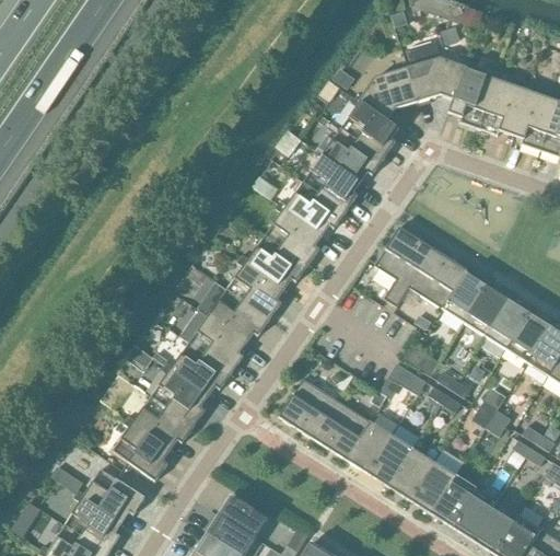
[(407,66),(418,100),(440,93),(452,97),(454,99),(465,65),(440,56),(435,39),(407,48),(411,65),(407,66)]
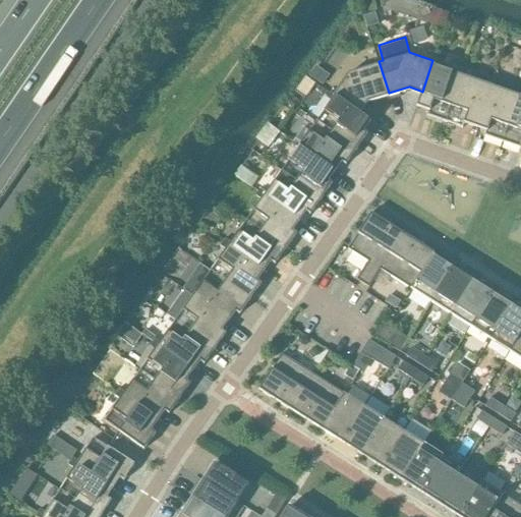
[(445,118),(461,72),(437,63),(439,55),(435,54),(432,60),(422,92),(420,91),(416,103),(428,107),(427,112),(445,118)]
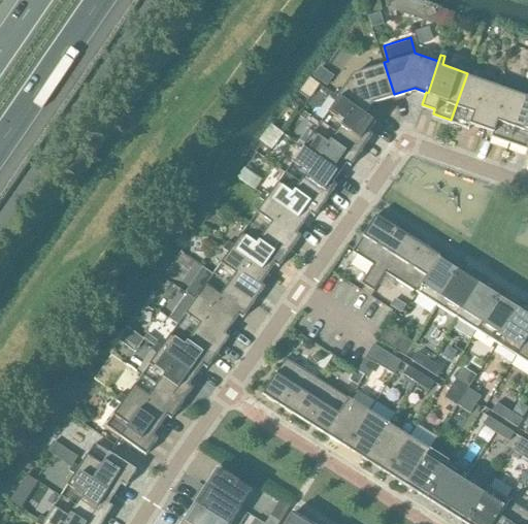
[(394,94),(384,62),(353,71),(337,93),(364,112),(365,111),(372,101),(394,94)]
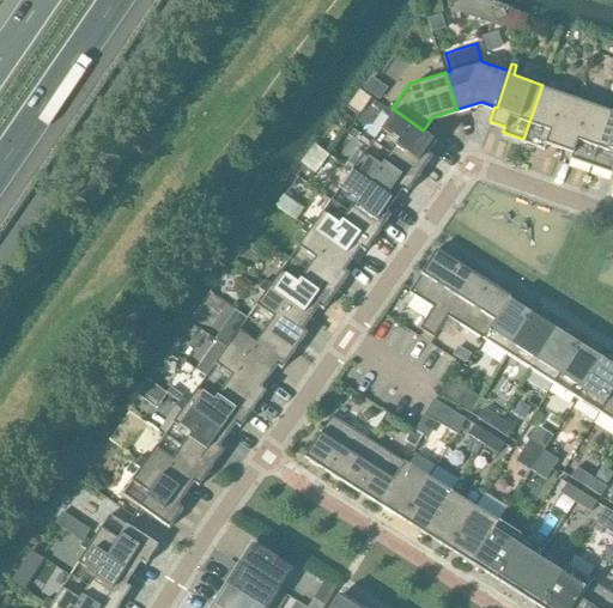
[(559,146),(580,89),(575,87),(571,95),(542,85),(523,139),(545,146),(546,141),(559,146)]
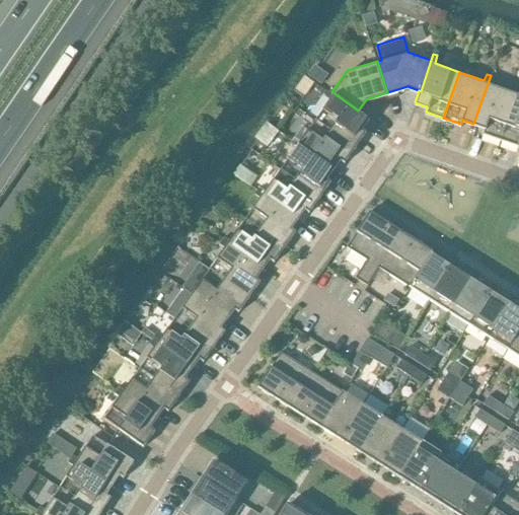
[(501,138),(517,91),(492,83),(494,76),(491,75),(473,124),(485,127),(483,132),(501,138)]
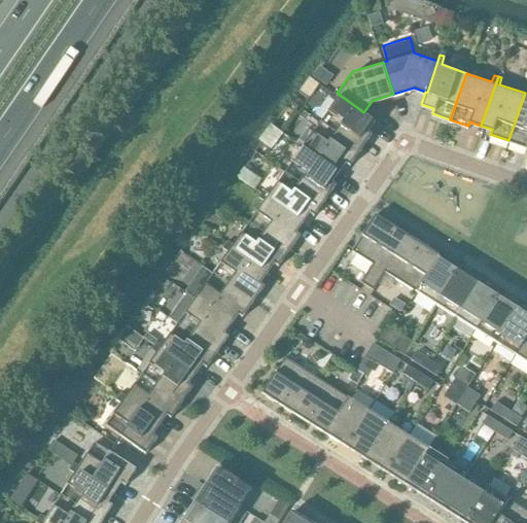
[(320,118),(361,147),(372,132),(367,129),(375,118),(364,111),(363,112),(337,93),(331,89),(328,92),(336,97),(320,118)]
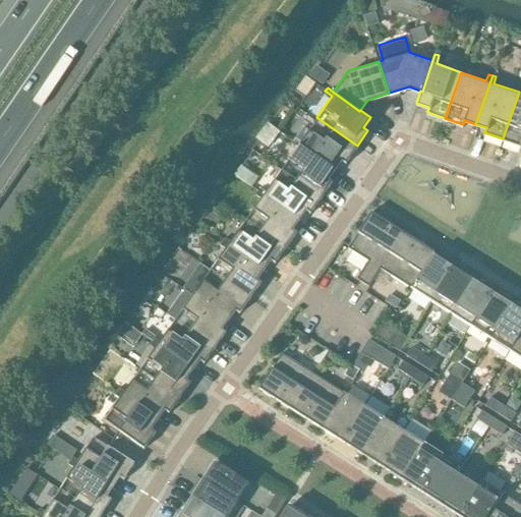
[(520,93),(519,92),(503,138),(520,145),(520,141),(520,93)]
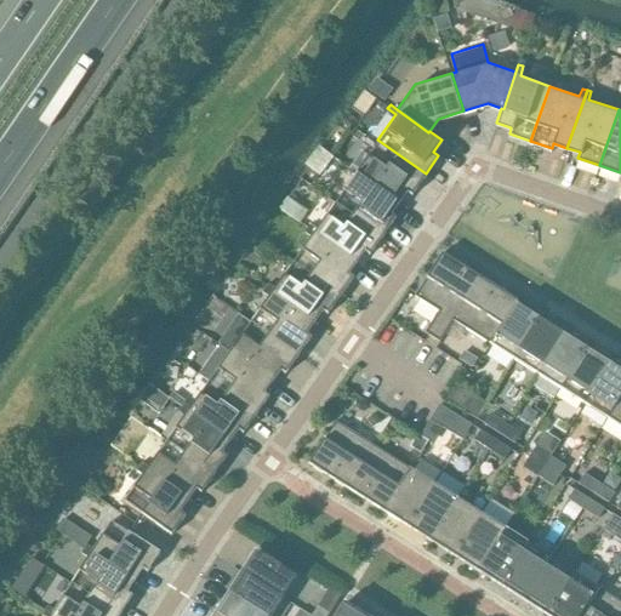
[(353,161),(349,165),(399,200),(408,189),(412,192),(426,174),(377,140),(368,153),(364,150),(360,150),(353,161)]
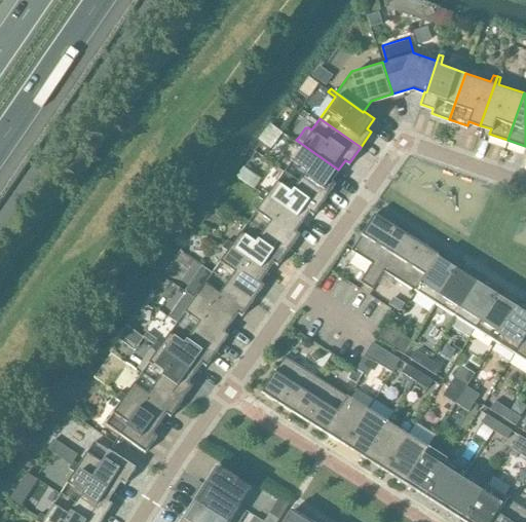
[(338,170),(296,140),(294,143),(299,147),(284,169),(325,197),(335,182),(332,179),(338,170)]
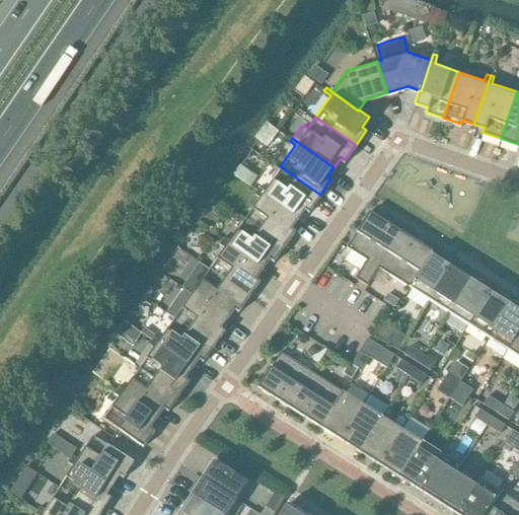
[(320,195),(280,166),(265,188),(260,184),(256,188),(298,217),(305,208),(309,210),(320,195)]
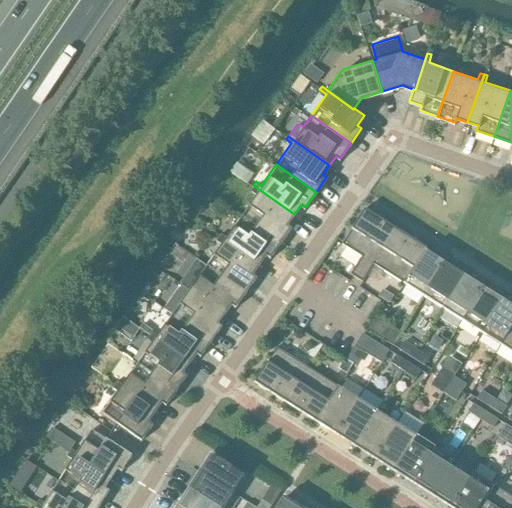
[(242,213),(281,241),(292,226),(288,223),(294,214),(253,185),(251,188),(257,192),(242,213)]
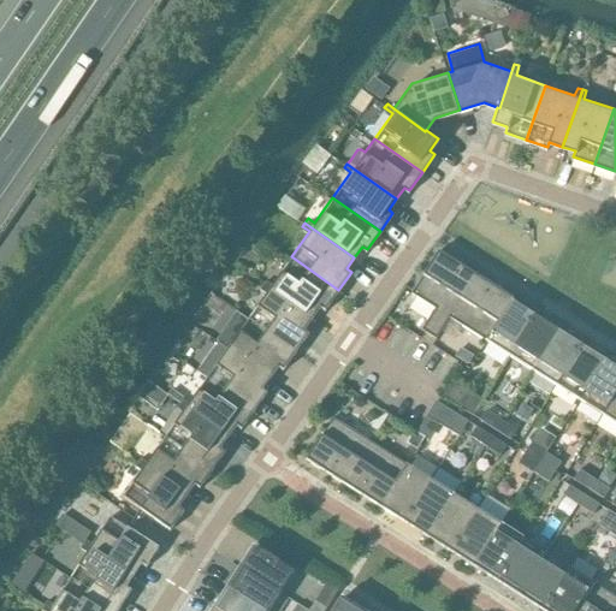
[(437,336),(450,314),(461,296),(477,272),(439,248),(412,290),(436,306),(422,326),(437,336)]
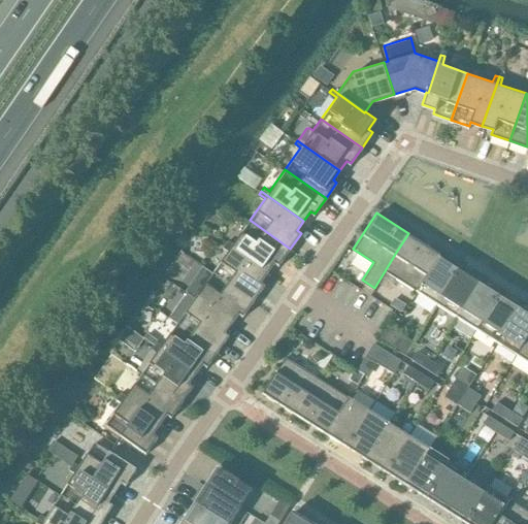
[(290,249),(250,220),(234,241),(228,237),(226,241),(268,271),(274,262),(278,264),(290,249)]
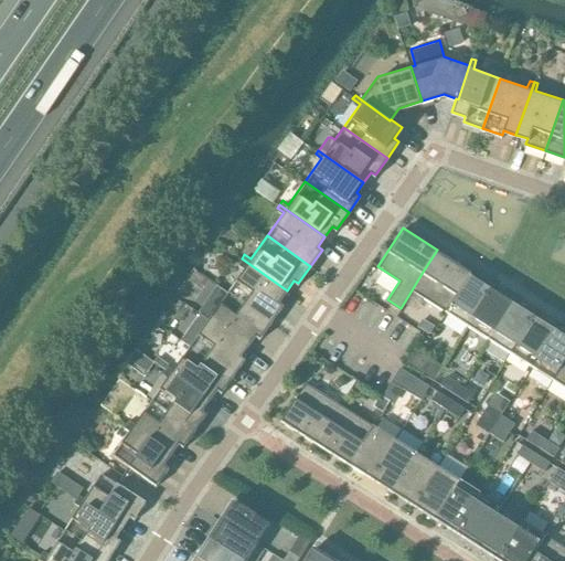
[(413,288),(423,295),(446,310),(471,272),(437,250),(423,272),(413,288)]
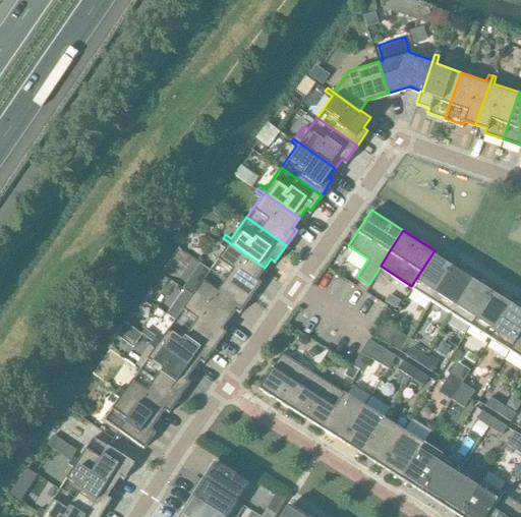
[(265,268),(223,238),(220,242),(226,245),(211,267),(250,295),(262,280),(257,278),(265,268)]
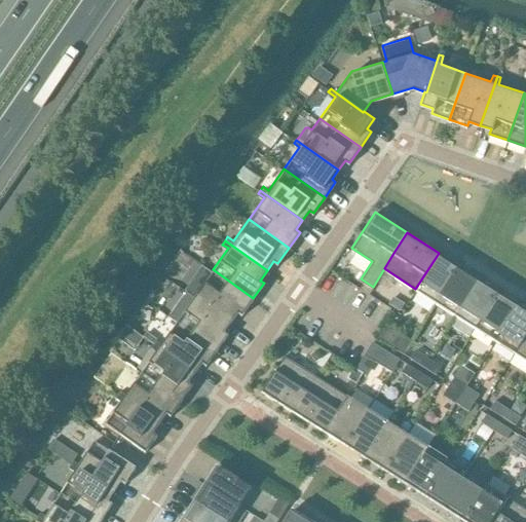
[(458,265),(439,253),(415,289),(435,301),(458,265)]
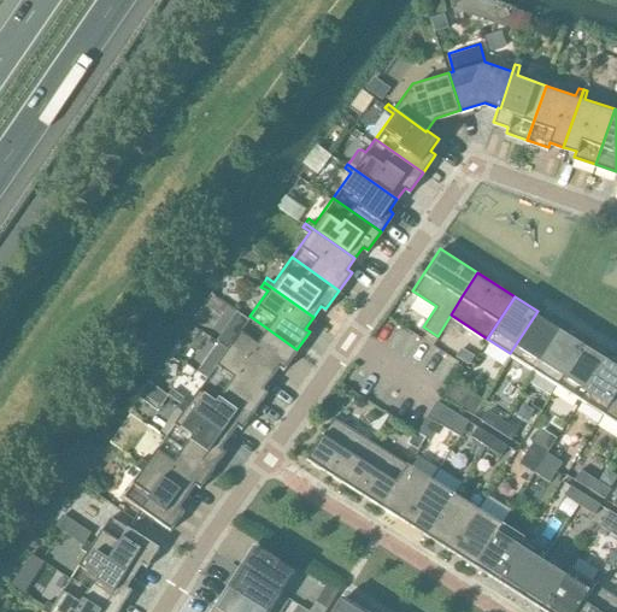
[(560,325),(538,311),(510,353),(534,368),(560,325)]
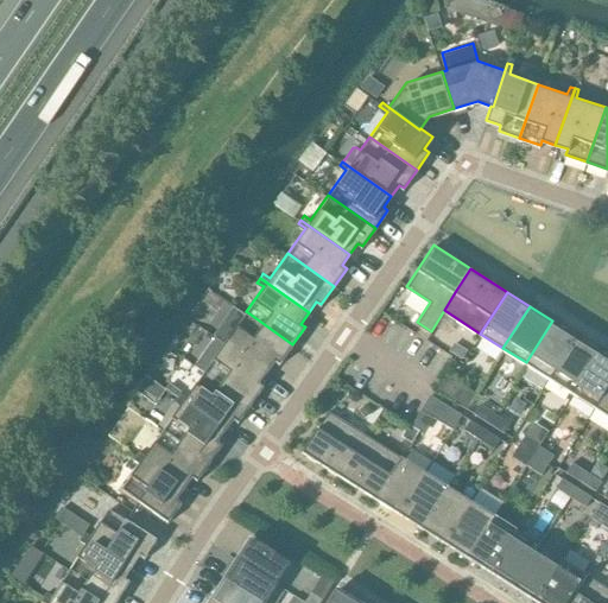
[(292,344),(246,311),(226,341),(216,335),(267,370),(276,360),(279,363),(292,344)]
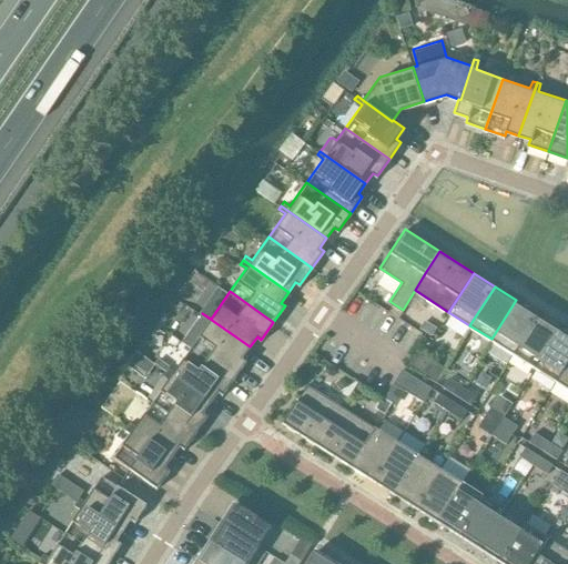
[(492,339),(513,352),(538,313),(516,300),(492,339)]
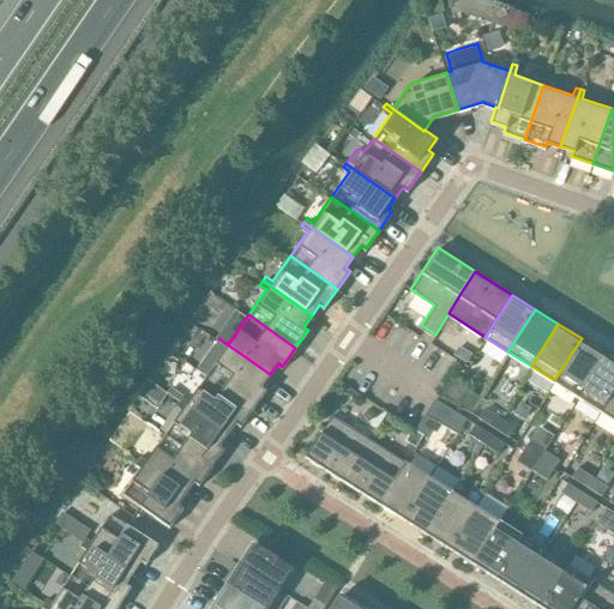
[(270,374),(218,338),(198,367),(206,373),(253,406),(266,389),(262,386),(270,374)]
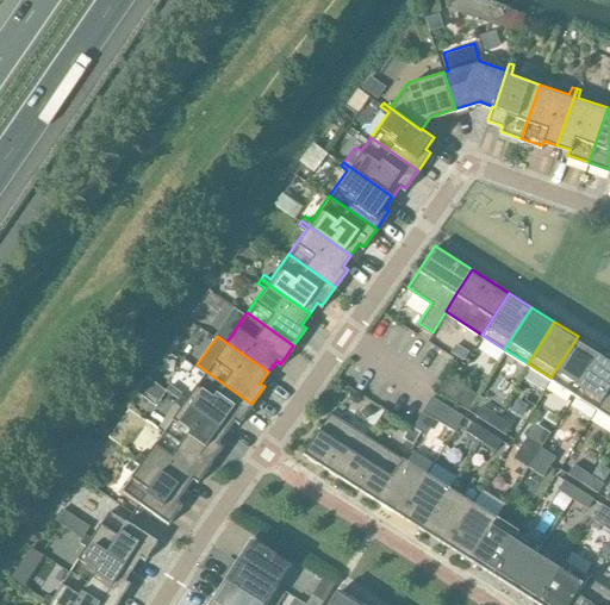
[(601,351),(578,336),(551,378),(573,393),(601,351)]
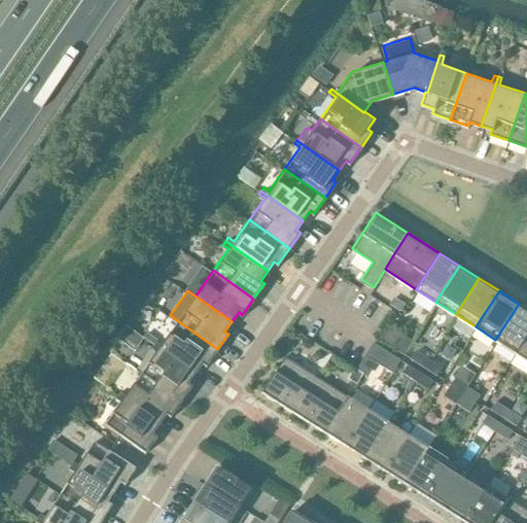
[(399,297),(394,305),(403,311),(409,303),(399,297)]
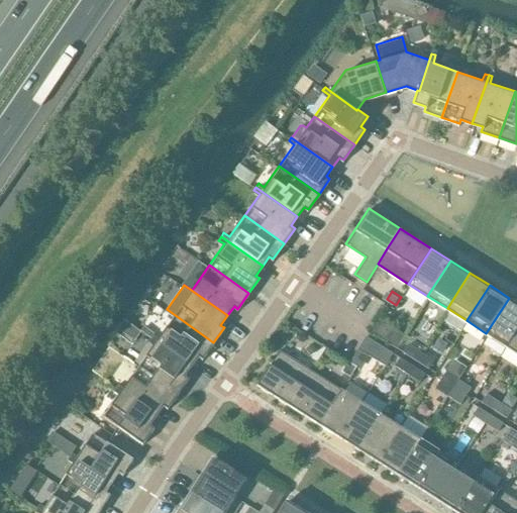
[(516,327),(516,302),(509,298),(486,333),(506,345),(516,327)]
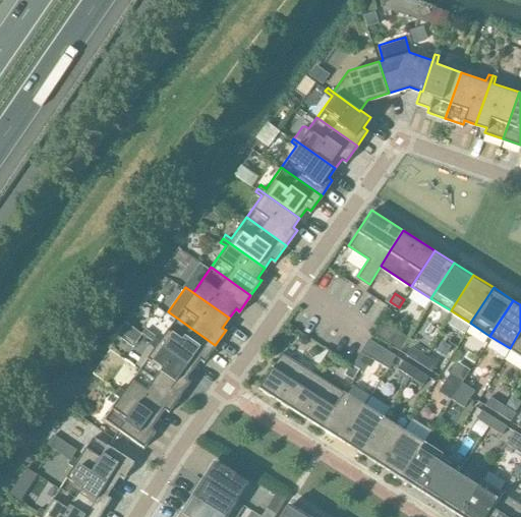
[(215,345),(175,317),(160,339),(155,335),(152,338),(193,367),(200,358),(205,361),(215,345)]
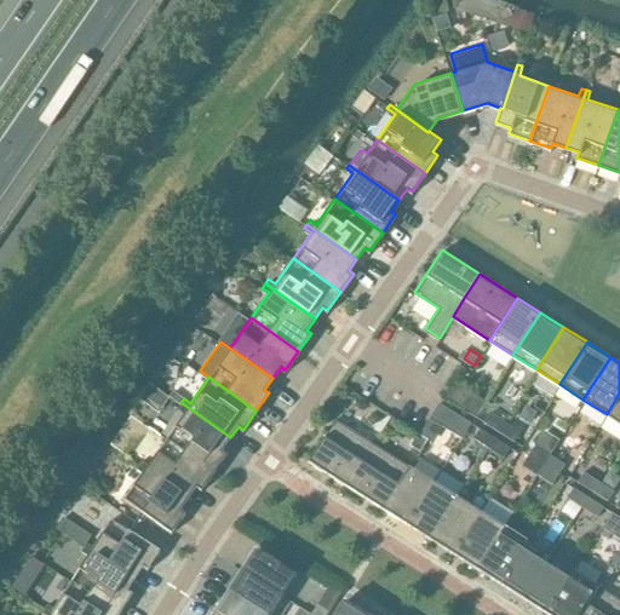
[(484,398),(475,392),(454,379),(445,395),(475,414),(484,398)]
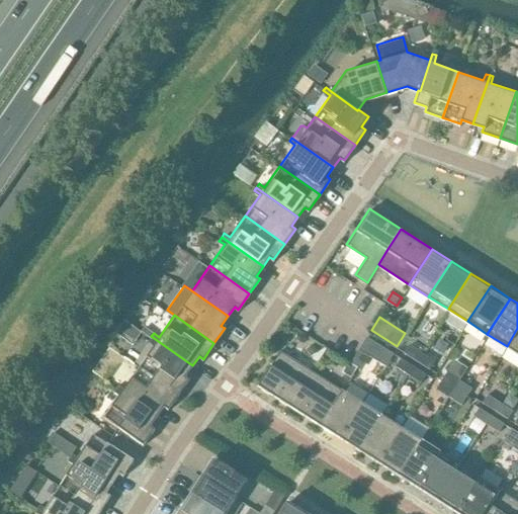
[(517,328),(507,346),(517,353),(517,328)]
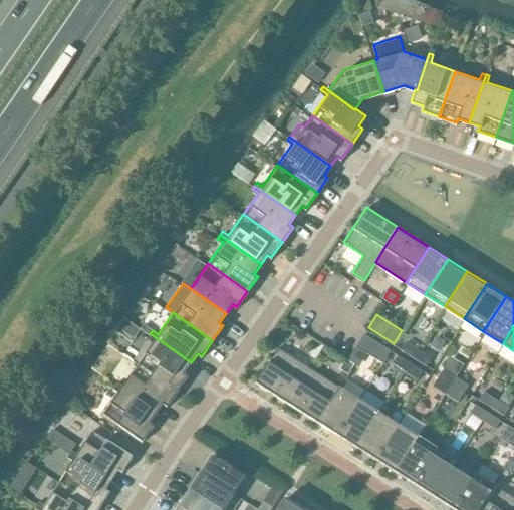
[(391,348),(382,343),(364,331),(356,344),(374,356),(382,361),(391,348)]
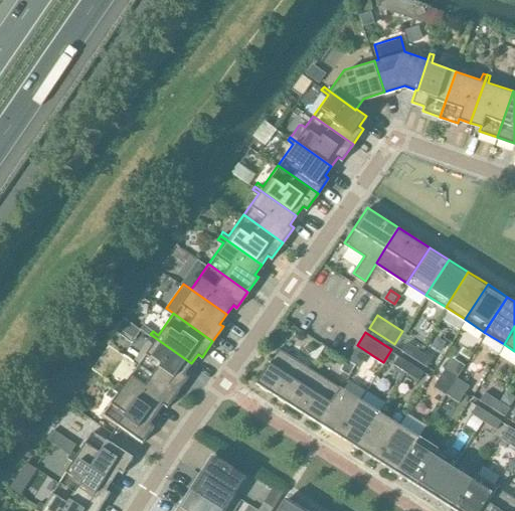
[(191,363),(150,334),(148,337),(153,341),(138,362),(178,390),(188,375),(185,373),(191,363)]
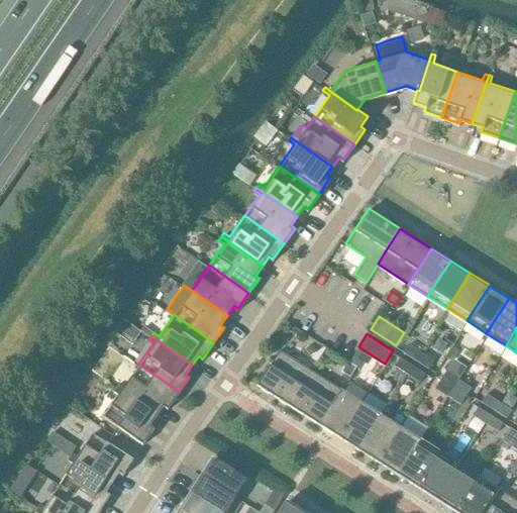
[(416,357),(421,349),(409,341),(403,349),(416,357)]
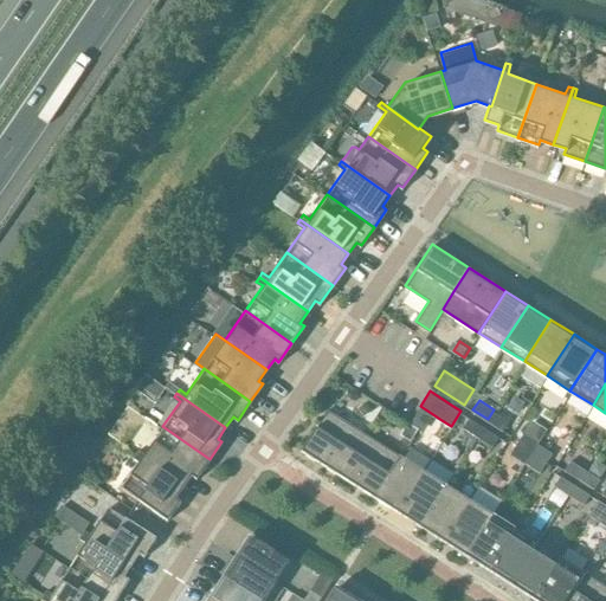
[(301,448),(339,472),(365,431),(328,407),(301,448)]
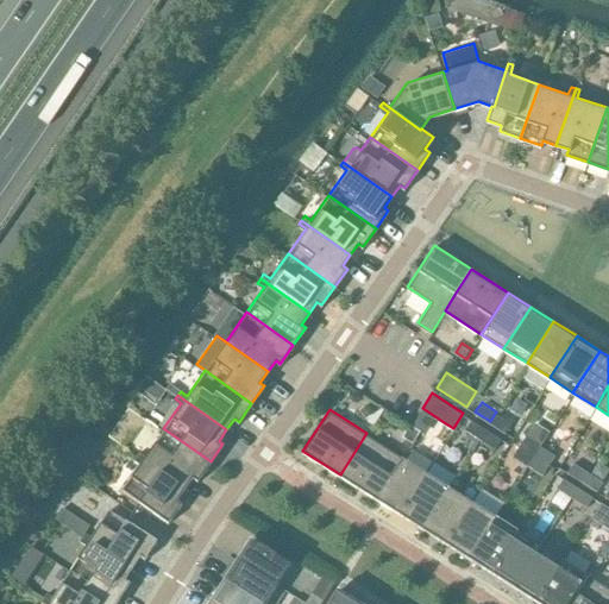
[(512,421),(496,411),(490,421),(504,431),(512,421)]
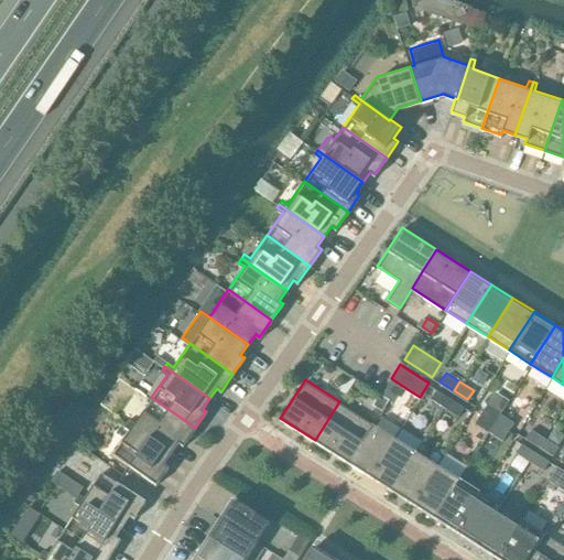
[(444,406),(451,396),(436,387),(431,397),(444,406)]
